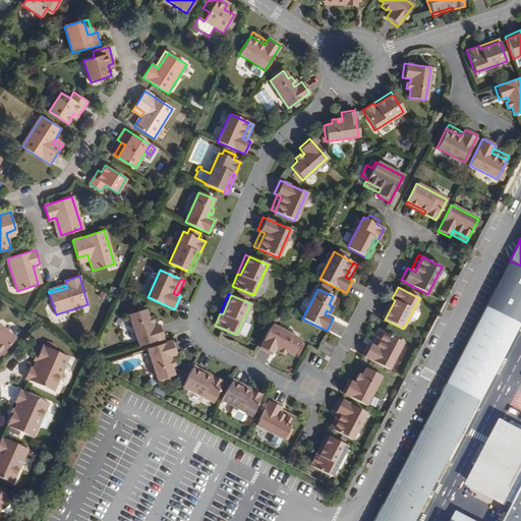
[(385,320),(395,300),(392,298),(382,317),(385,320)]
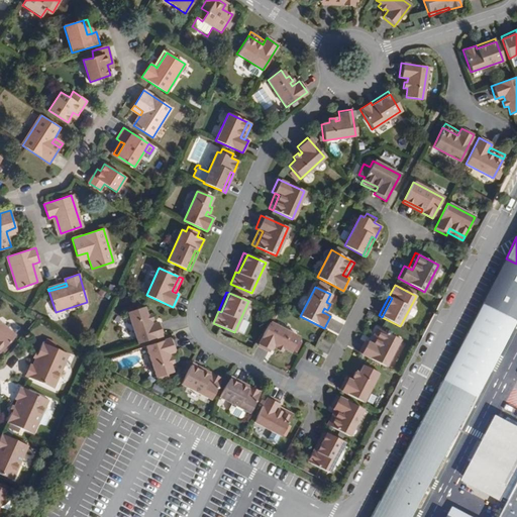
[(146,315),(143,307),(128,312),(138,343),(163,335),(159,322),(153,324),(150,325),(149,321),(152,320),(150,314),(146,315)]
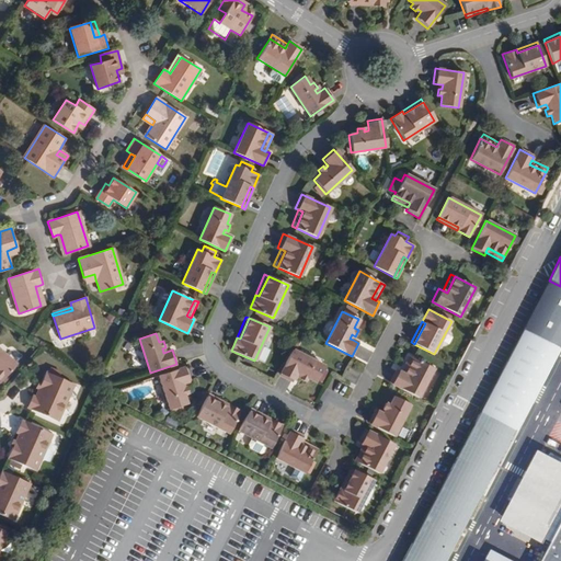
[(18,364),(0,348),(0,382),(0,384),(18,364)]
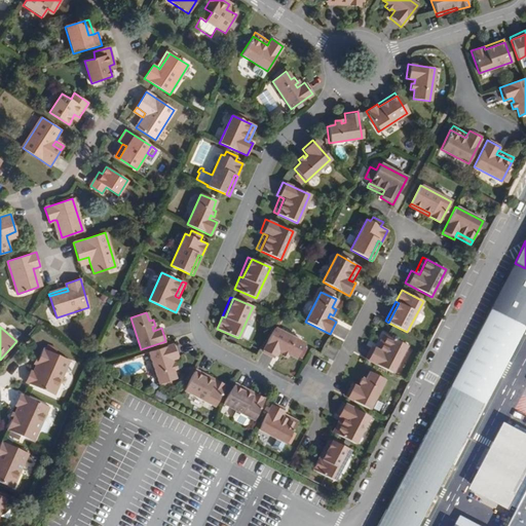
[(303,343),(273,328),(262,350),(274,358),(276,352),(278,350),(282,351),(280,354),(286,358),(288,353),(296,358),(303,343)]
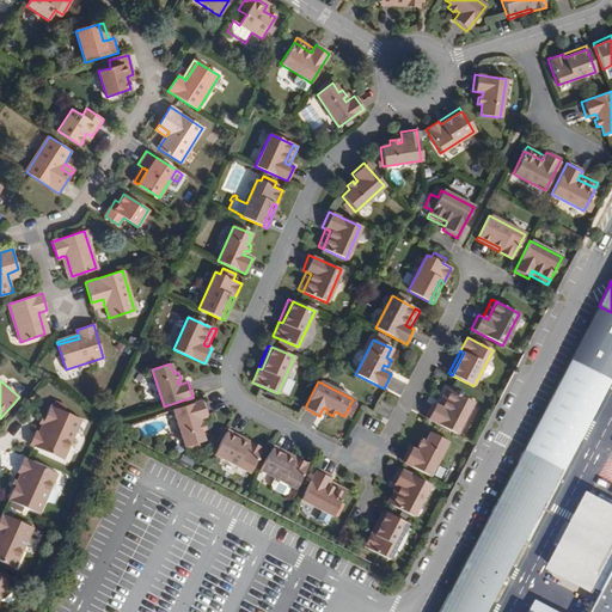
[(441,408),(450,390),(445,387),(436,405),(441,408)]
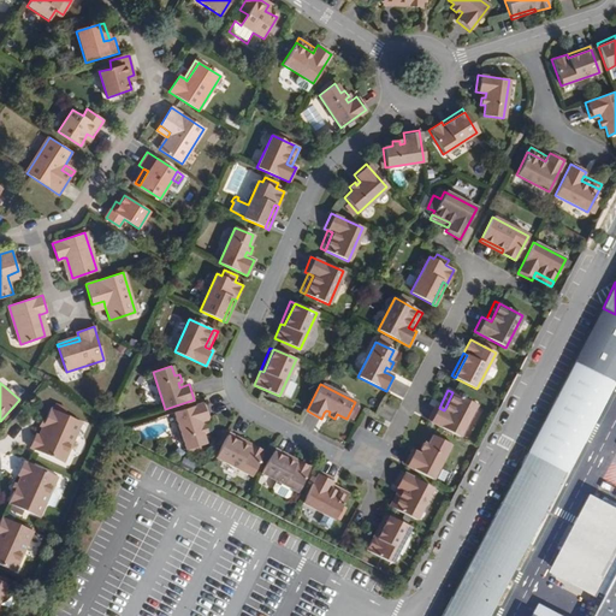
[(475,404),(452,392),(444,410),(439,408),(436,406),(427,421),(458,437),(475,404)]
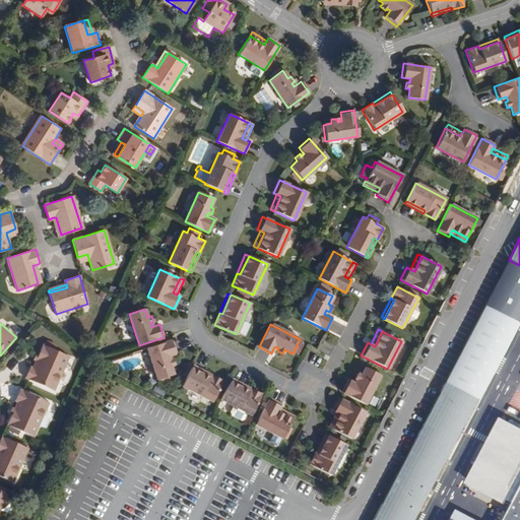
[(176,353),(171,339),(146,347),(156,380),(173,375),(170,366),(174,365),(172,359),(169,360),(168,355),(171,354),(176,353)]
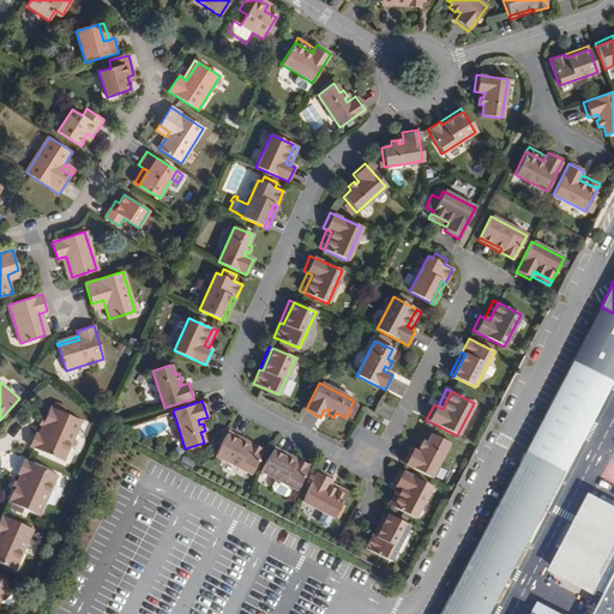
[(78,421),(49,407),(43,420),(40,426),(36,434),(32,433),(26,445),(60,461),(78,421)]
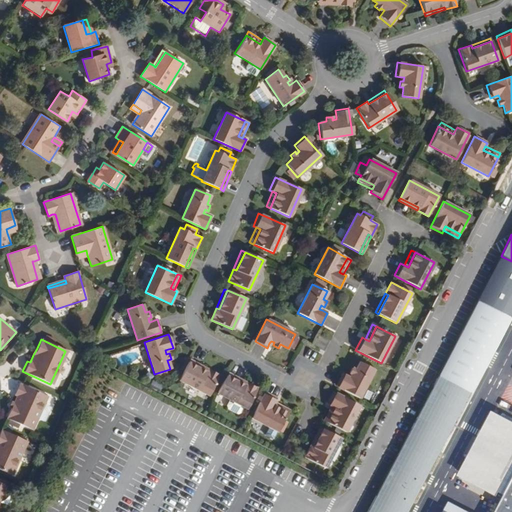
[(206,372),(207,369),(189,359),(188,362),(206,372)]
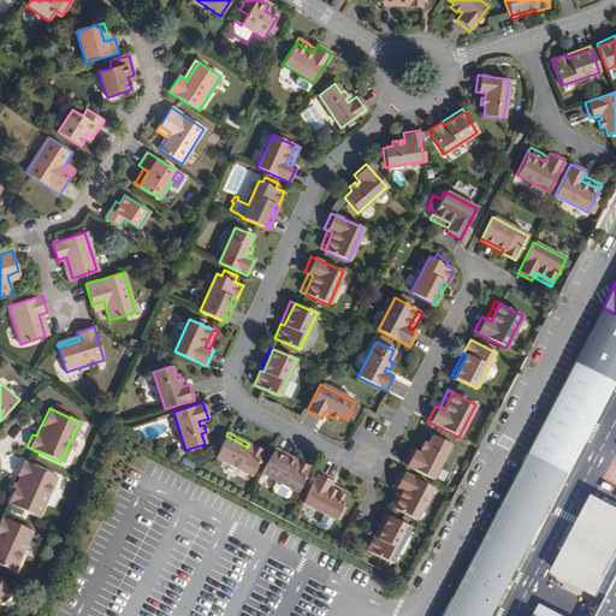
[(450,444),(432,434),(427,444),(424,443),(420,449),(424,450),(421,455),(418,452),(412,450),(404,465),(432,479),(450,444)]
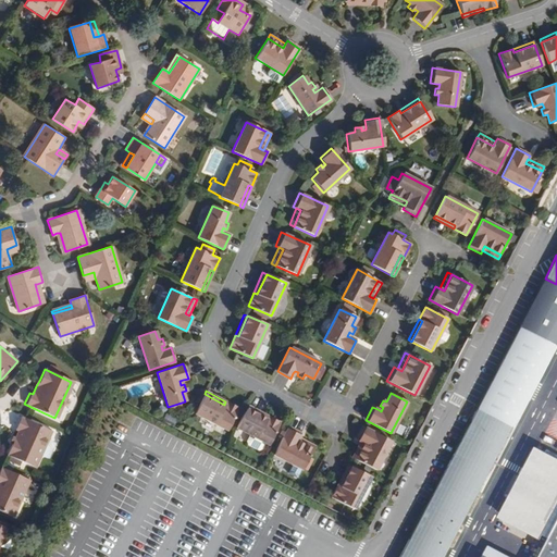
[(224,405),(205,394),(195,413),(227,431),(238,408),(225,401),(224,405)]
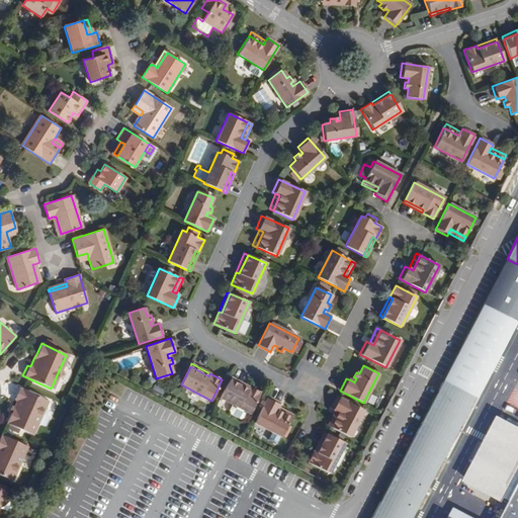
[(247,390),(249,386),(231,376),(229,379),(247,390)]
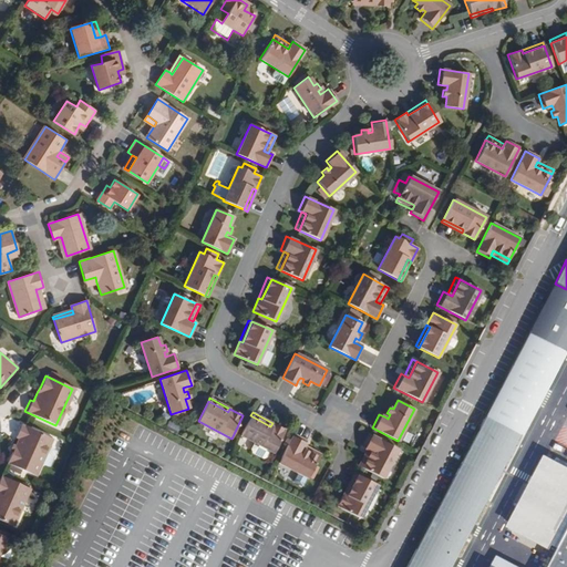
[(270,426),(250,415),(240,435),(274,453),(286,430),(272,423),(270,426)]
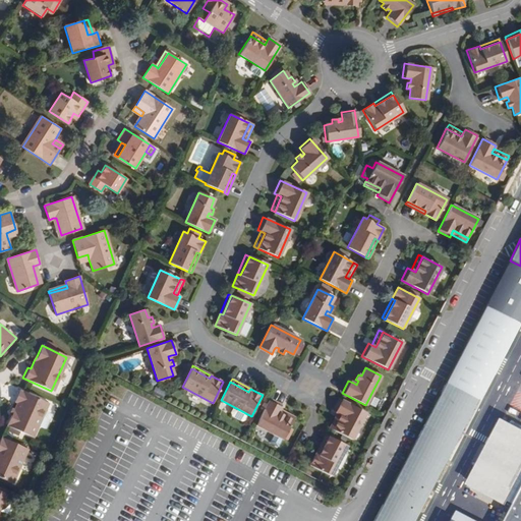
[(446,382),(372,520),(413,520),(477,398),(446,382)]
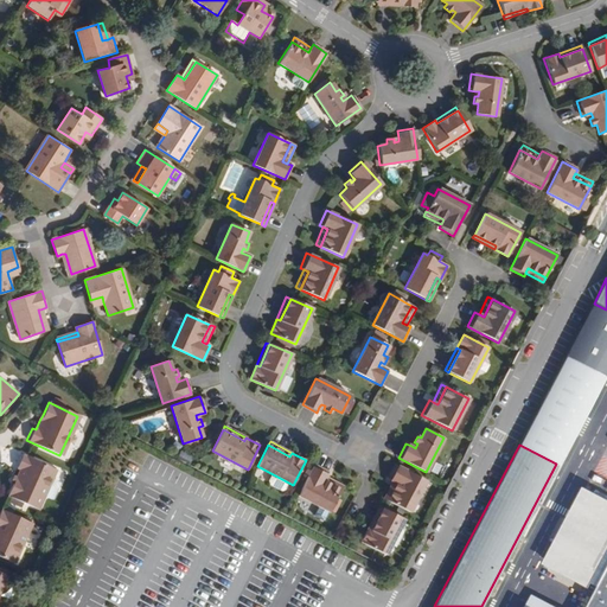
[(57,468),(24,453),(18,466),(21,467),(17,475),(14,483),(8,494),(38,508),(57,468)]
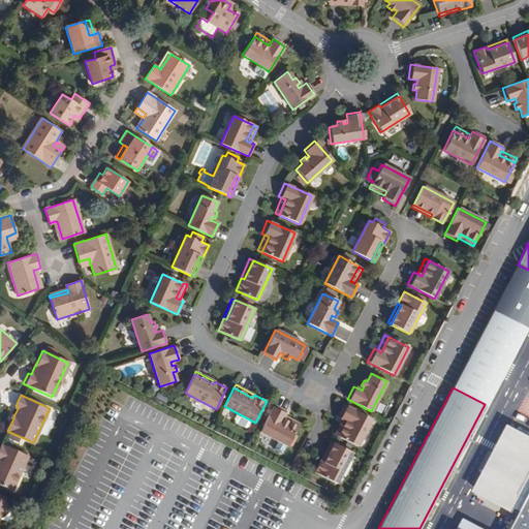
[(285,411),(273,405),(259,432),(286,446),(298,426),(282,418),(284,414),(285,411)]
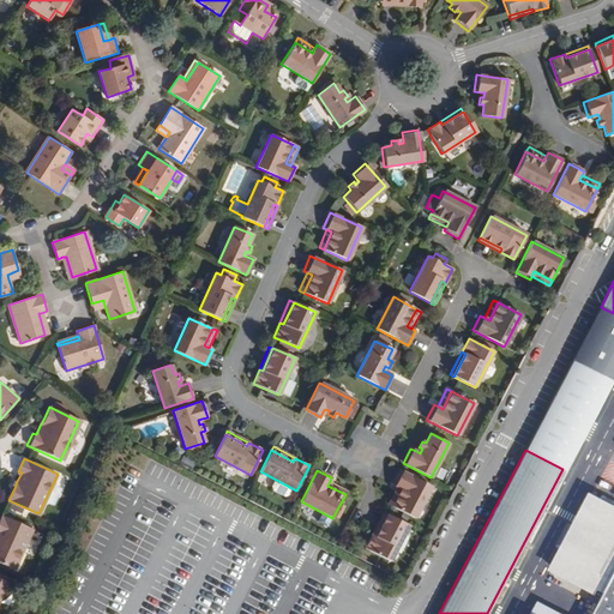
[(431,486),(399,470),(392,485),(396,486),(401,488),(391,506),(414,518),(431,486)]
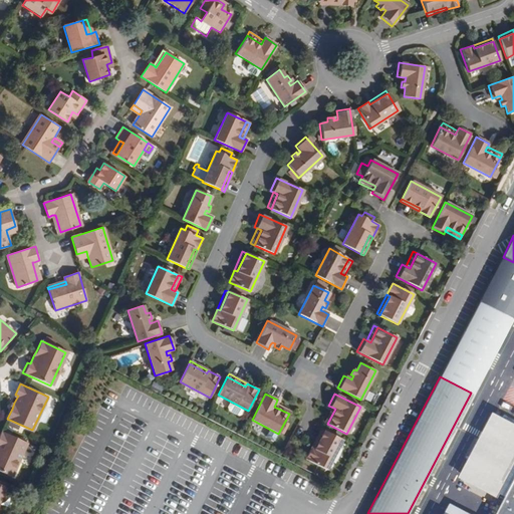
[(289,414),(291,410),(276,403),(274,407),(289,414)]
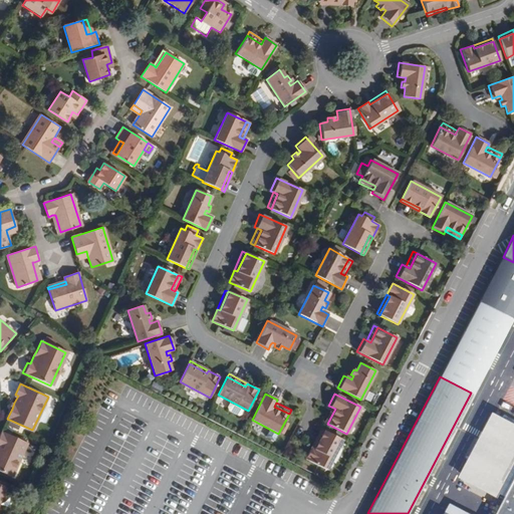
[(327,424),(335,409),(331,407),(323,422),(327,424)]
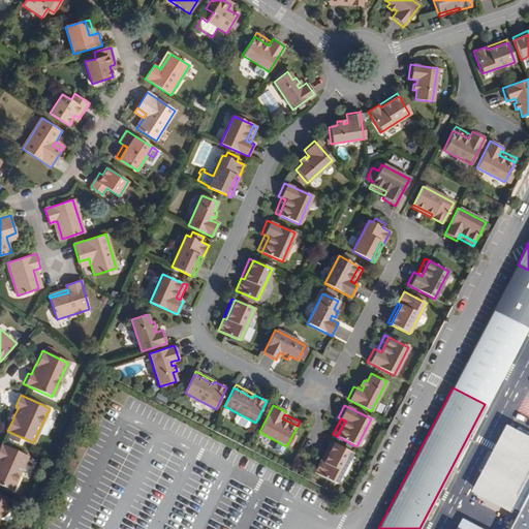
[(528,485),(528,441),(507,430),(473,494),(514,515),(528,485)]
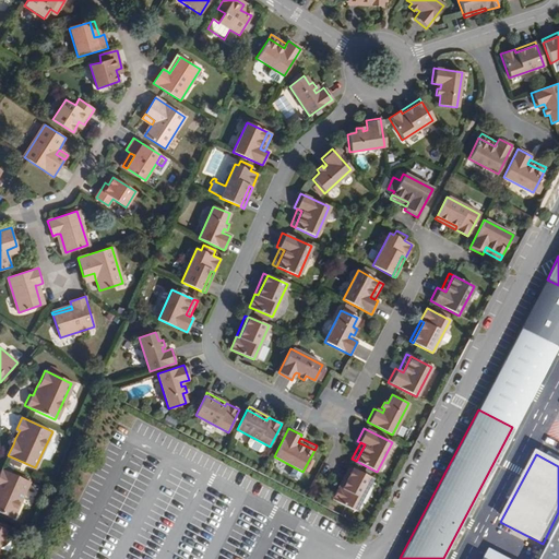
[(342,488),(353,468),(349,466),(339,487),(342,488)]
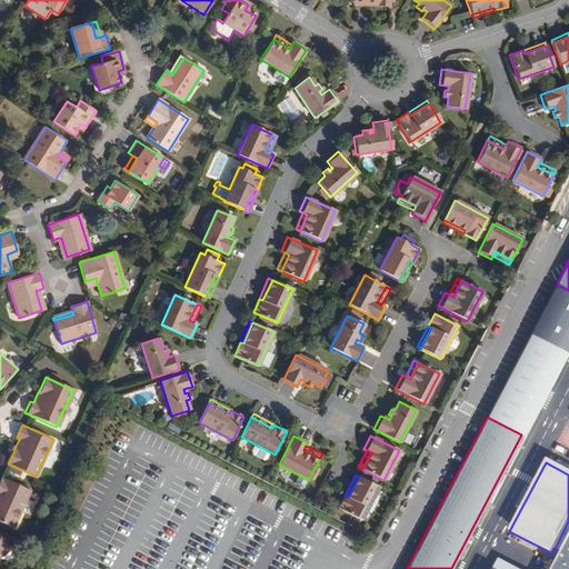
[(378,487),(359,477),(348,497),(345,496),(338,508),(361,520),(378,487)]
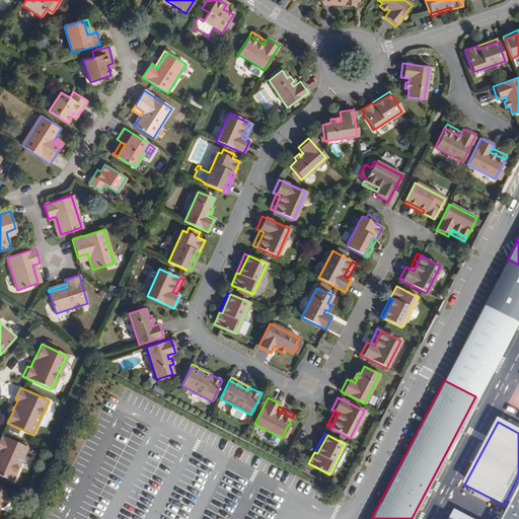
[(26,446),(2,436),(0,439),(0,473),(11,479),(26,446)]
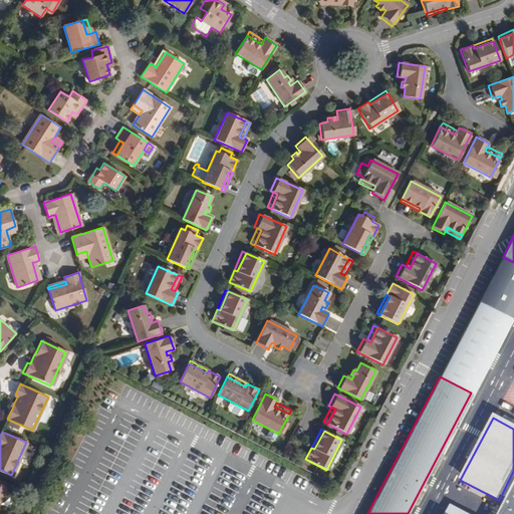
[(513,513),(513,489),(500,513),(513,513)]
